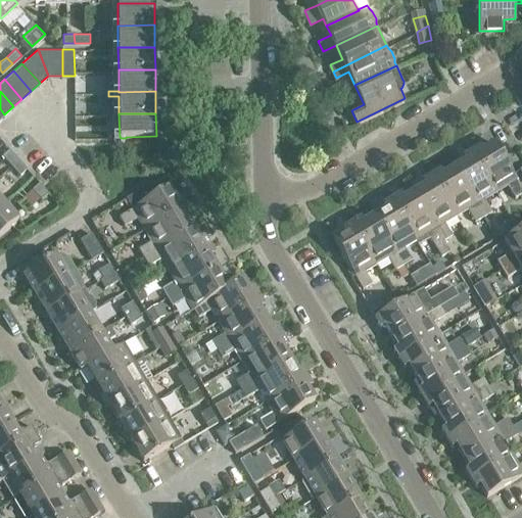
[(480,143),(471,149),(495,188),(507,181),(515,195),(521,191),(521,186),(494,140),(483,147),(480,143)]
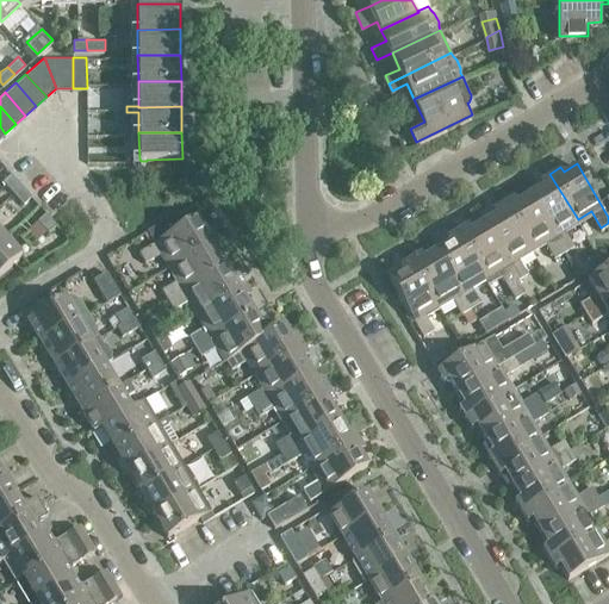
[(13,190),(22,182),(11,172),(4,179),(13,190)]
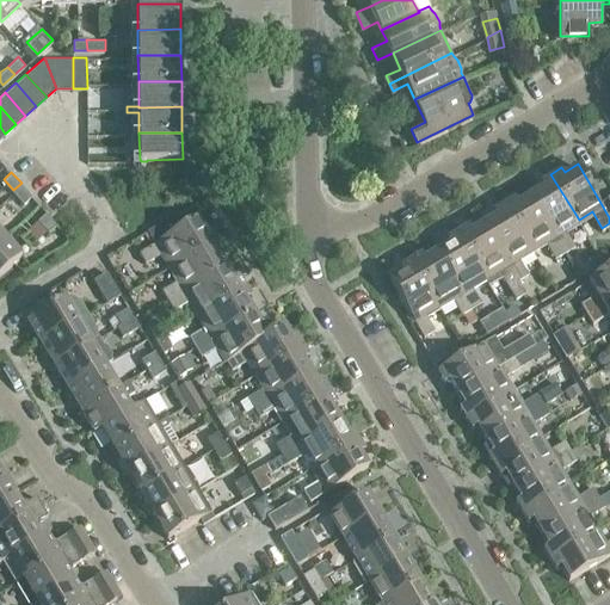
[(543,185),(530,192),(565,251),(575,245),(565,228),(579,220),(550,174),(540,180),(543,185)]
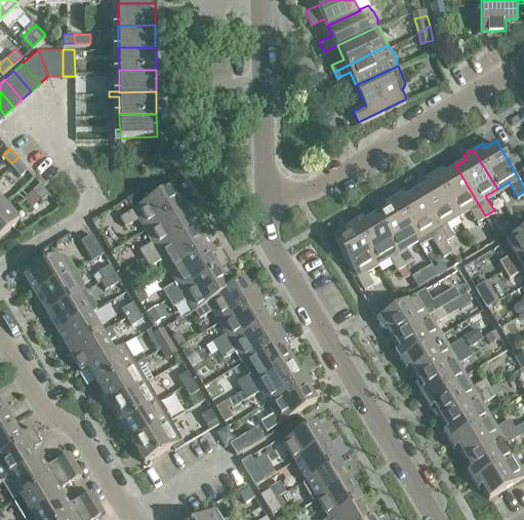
[(19,173),(27,167),(18,157),(11,163),(19,173)]
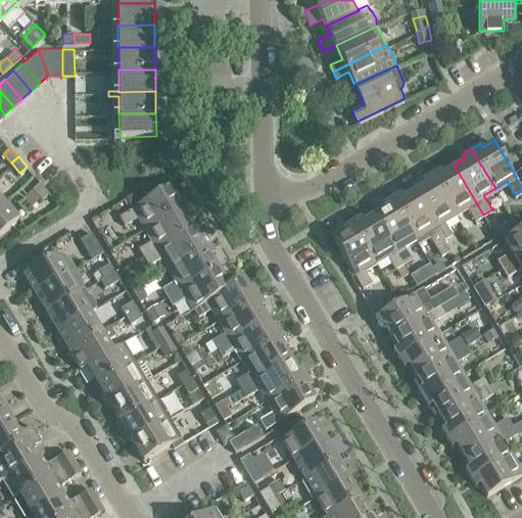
[(440,168),(431,173),(456,213),(467,205),(475,220),(483,215),(454,165),(443,171),(440,168)]
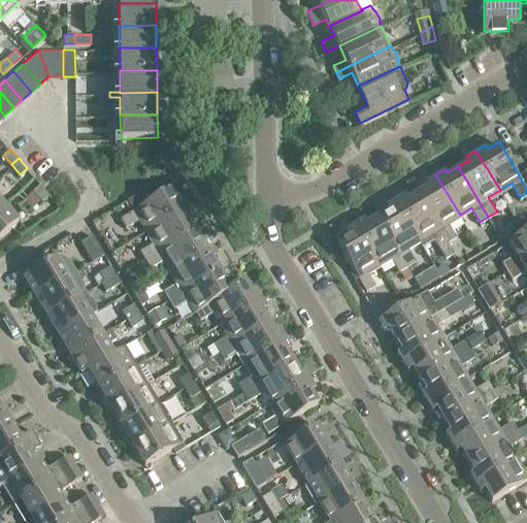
[(418,190),(448,240),(456,235),(448,221),(460,215),(435,174),(426,180),(429,184),(418,190)]
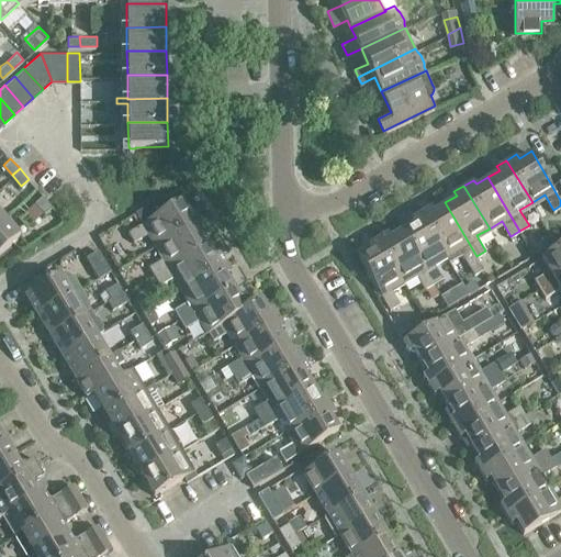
[(149,231),(157,243),(199,218),(193,208),(189,211),(181,198),(170,205),(164,193),(136,210),(143,221),(128,230),(134,240),(149,231)]
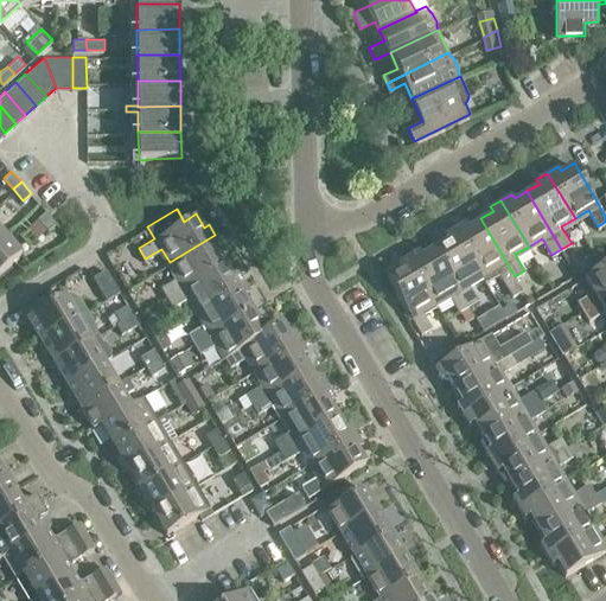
[(49,228),(56,221),(45,210),(38,216),(49,228)]
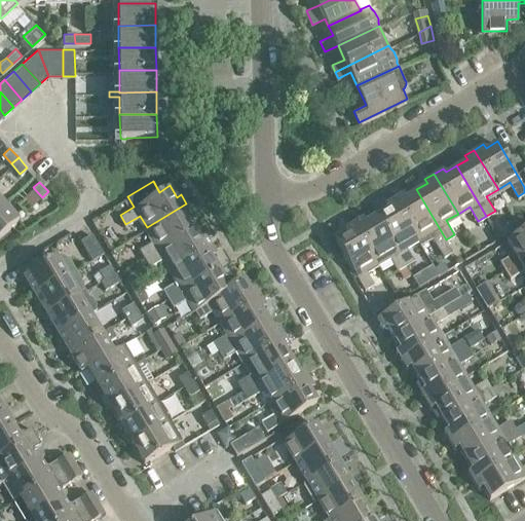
[(403,192),(394,197),(417,237),(419,242),(432,234),(444,255),(452,250),(446,239),(416,189),(406,196),(403,192)]
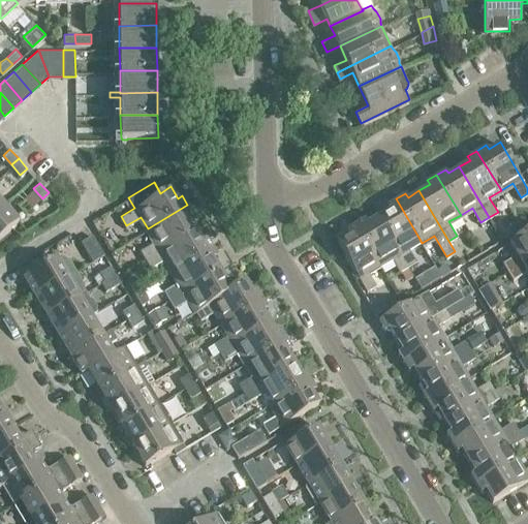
[(378,215),(408,266),(416,260),(408,246),(420,239),(396,198),(386,205),(389,208),(378,215)]
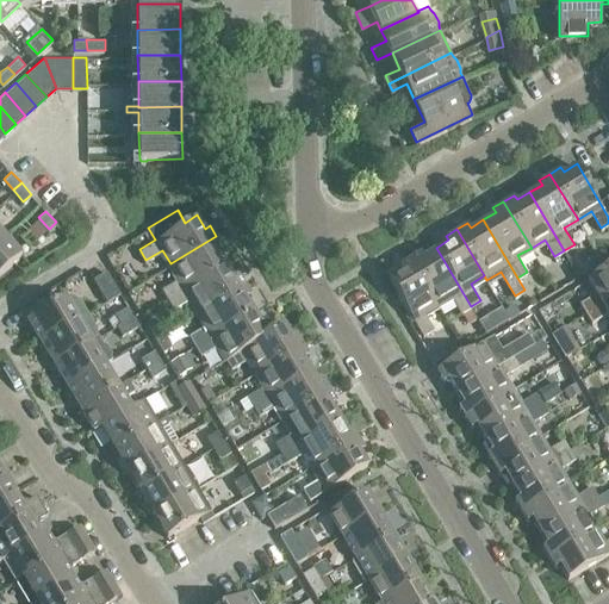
[(0,272),(22,253),(4,234),(0,236),(0,272)]
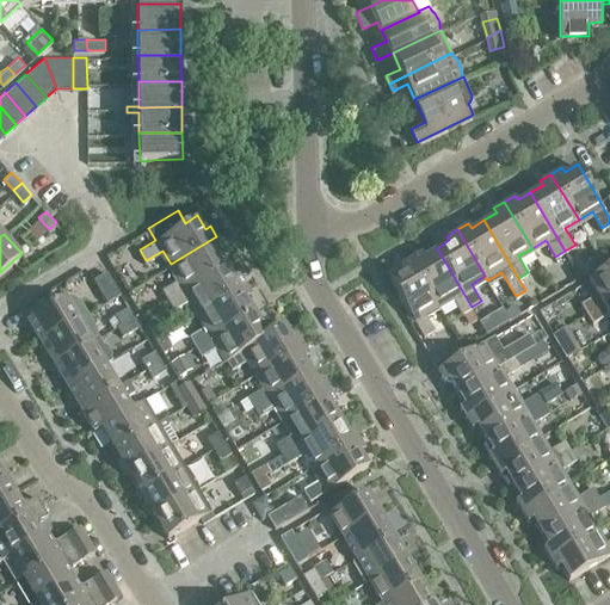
[(223,247),(216,236),(171,264),(178,278),(162,288),(167,297),(226,263),(219,251),(223,247)]
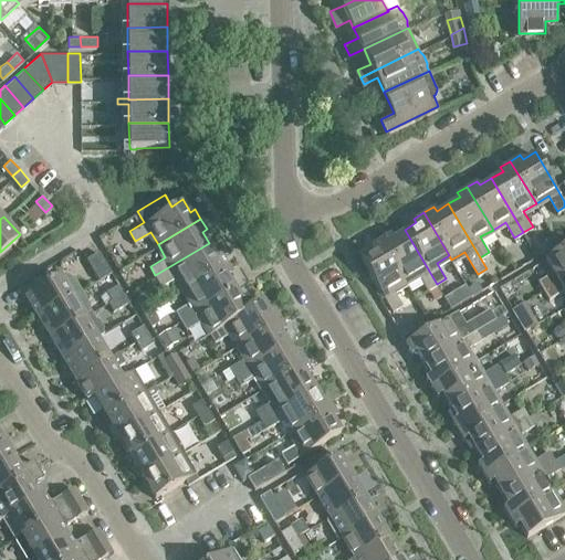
[(390,232),(380,239),(406,281),(419,274),(428,288),(429,288),(437,284),(405,230),(393,236),(390,232)]
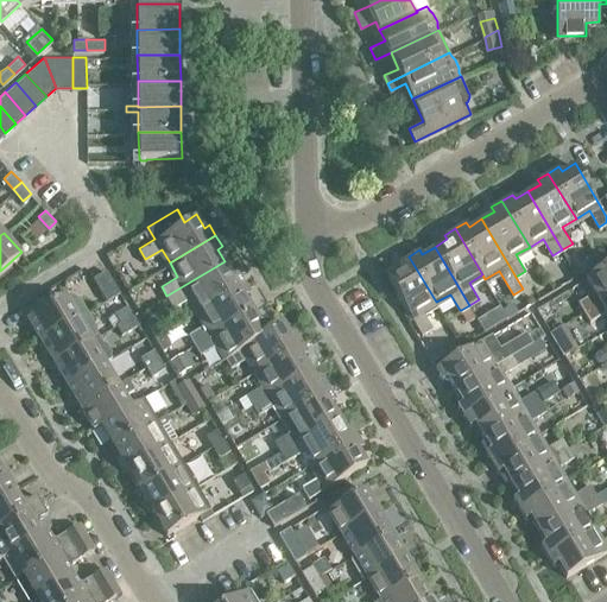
[(436,302),(409,257),(398,263),(400,267),(387,276),(422,333),(432,327),(423,310),(436,302)]
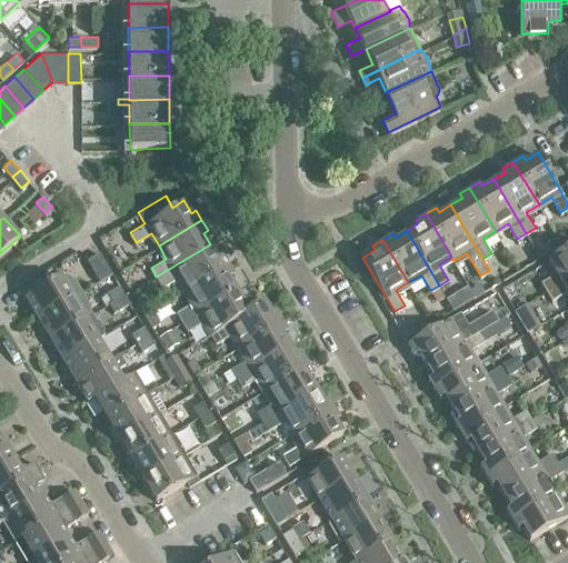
[(210,244),(156,277),(161,285),(177,277),(185,290),(228,263),(221,253),(217,257),(210,244)]
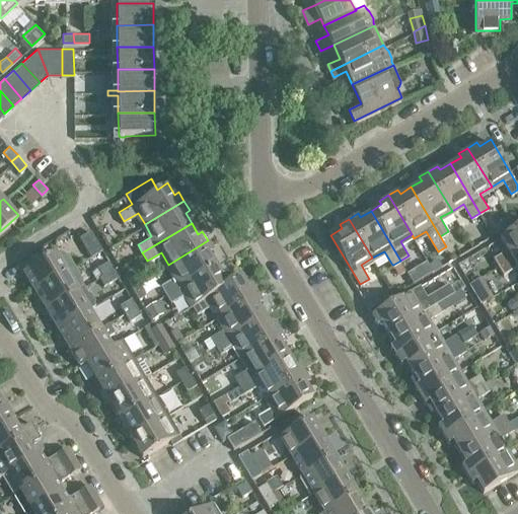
[(494,257),(499,265),(517,252),(517,225),(500,236),(507,247),(494,257)]
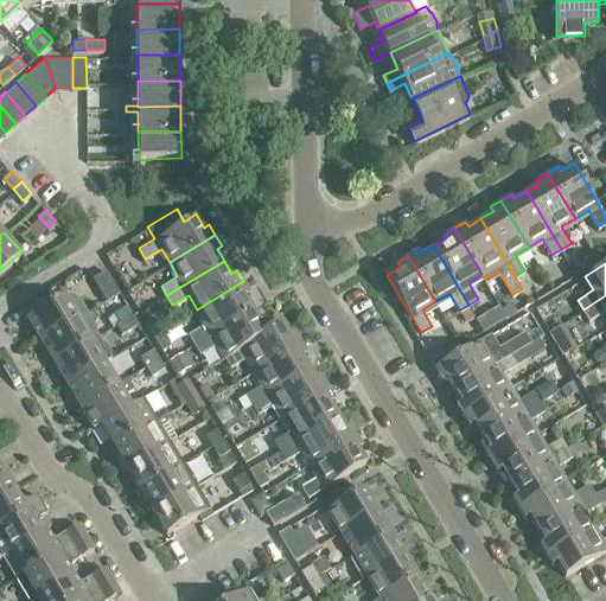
[(107,298),(120,291),(107,268),(94,275),(107,298)]
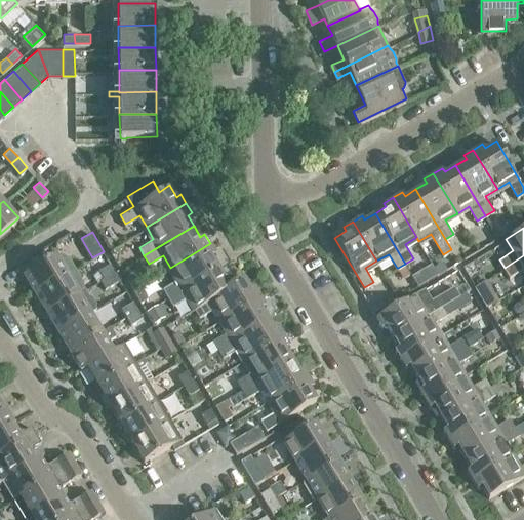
[(215,252),(210,243),(170,268),(177,279),(163,287),(168,295),(217,266),(211,255),(215,252)]
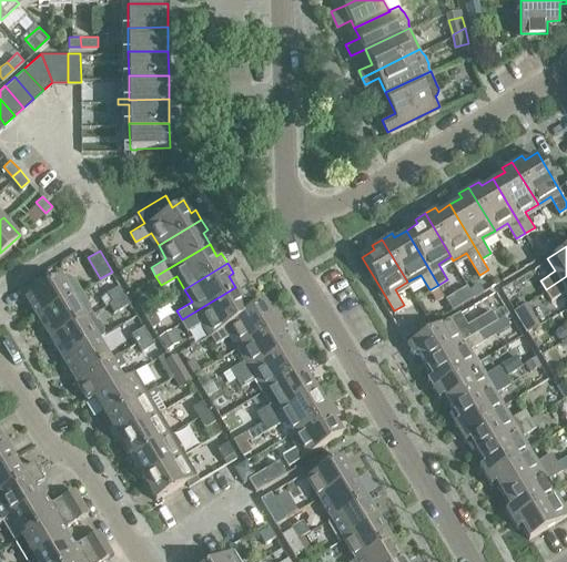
[(63,272),(26,294),(39,316),(80,290),(79,289),(79,286),(74,278),(71,277),(70,274),(63,272)]
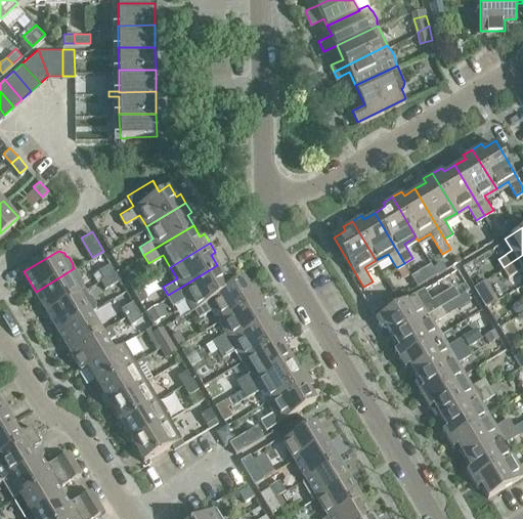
[(522,255),(504,267),(509,275),(522,267),(522,255)]
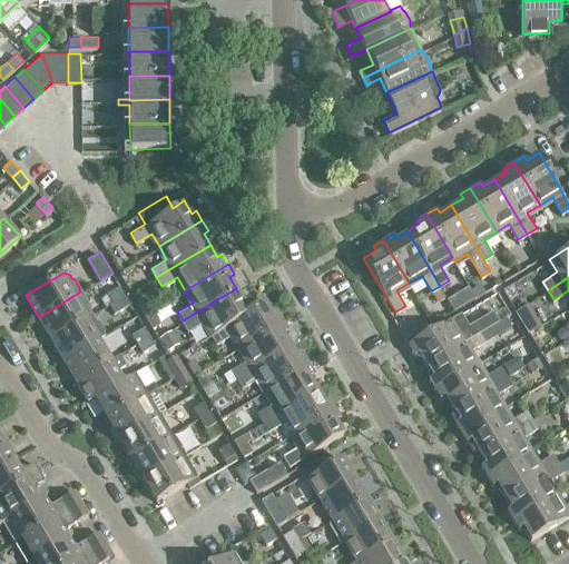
[(440,286),(444,293),(453,288),(449,280),(440,286)]
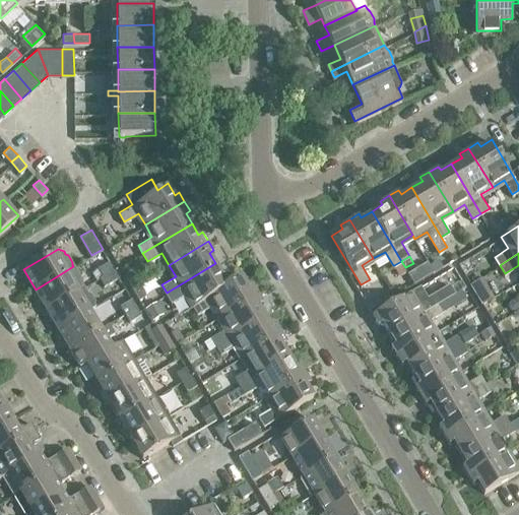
[(103,274),(114,267),(110,260),(98,266),(103,274)]
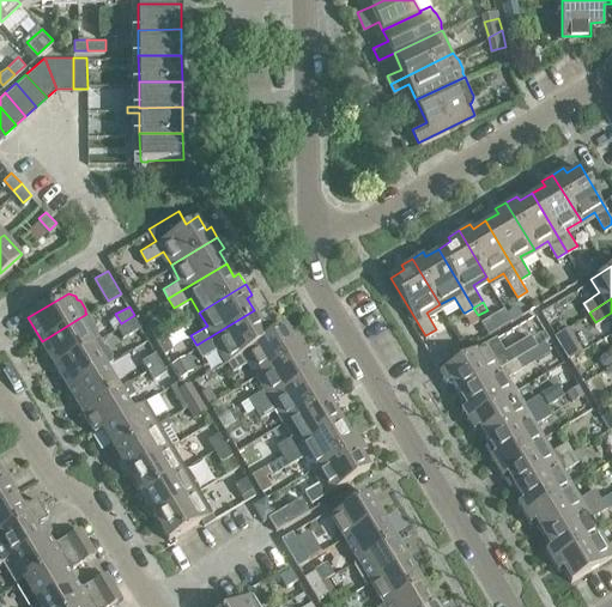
[(473,308),(465,313),(470,321),(478,315),(473,308)]
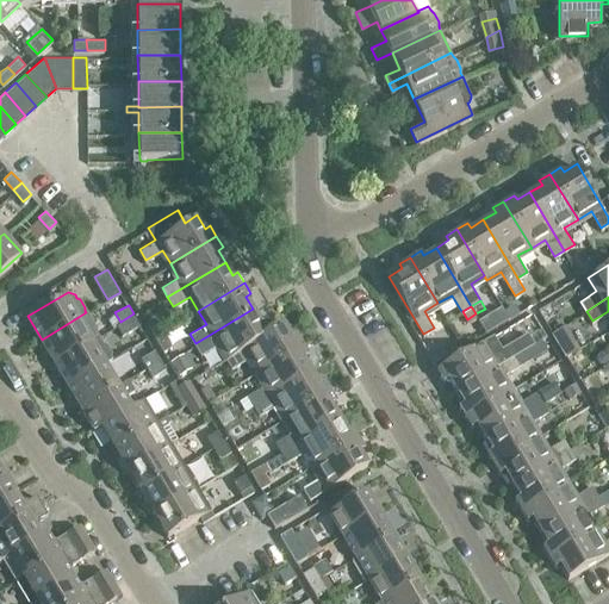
[(272,329),(266,318),(261,322),(253,309),(196,343),(202,354),(217,343),(225,357),(272,329)]
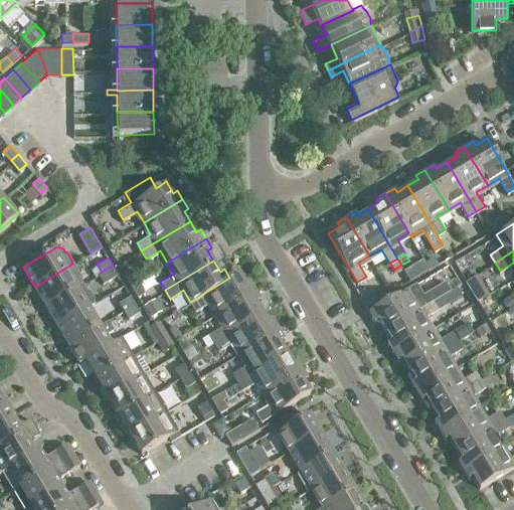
[(72,264),(35,287),(46,305),(83,283),(79,277),(79,273),(76,267),(72,265),(72,264)]
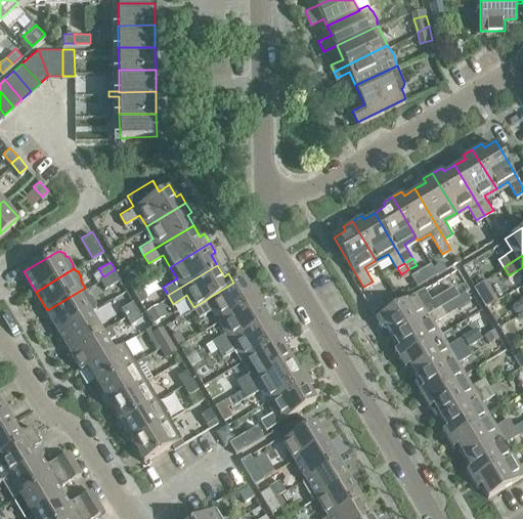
[(109,285),(120,277),(115,269),(103,276),(109,285)]
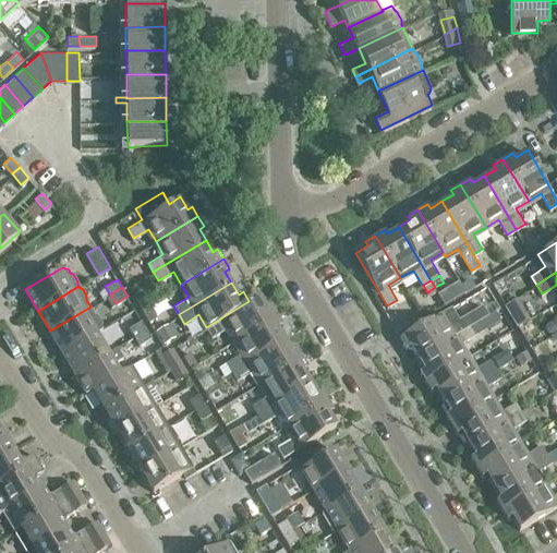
[(249,301),(206,327),(212,336),(227,327),(234,339),(276,314),(273,308),(268,311),(259,295),(249,301)]
